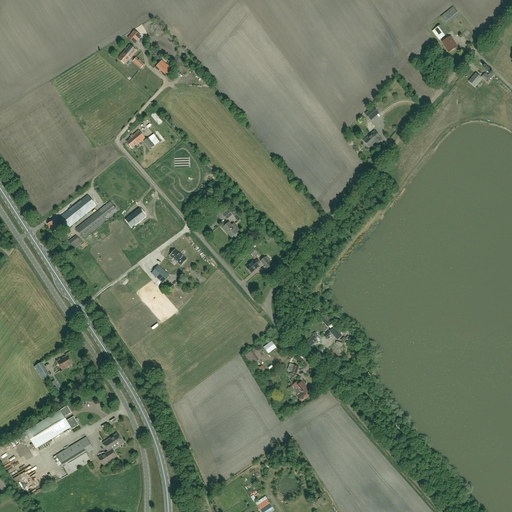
[(439,40),(447,34),(440,25),(432,31),(439,40)]
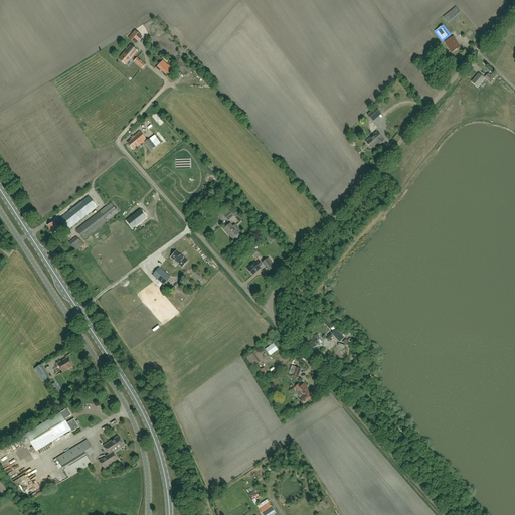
[(129,38),(135,43),(141,36),(135,31),(129,38)]
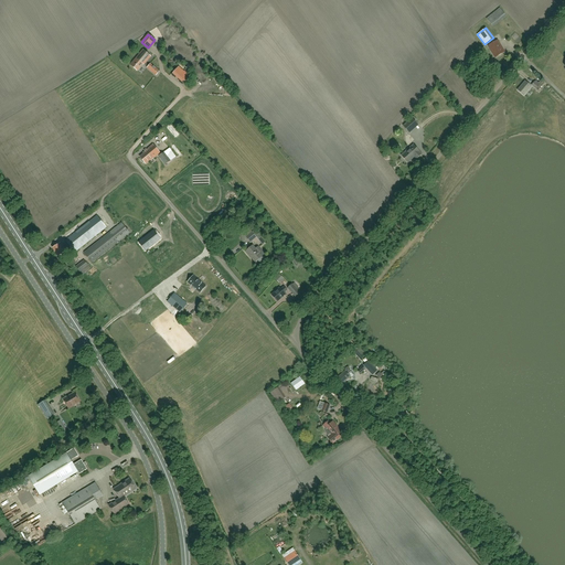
[(494,59),(504,52),(498,41),(488,46),(494,59)]
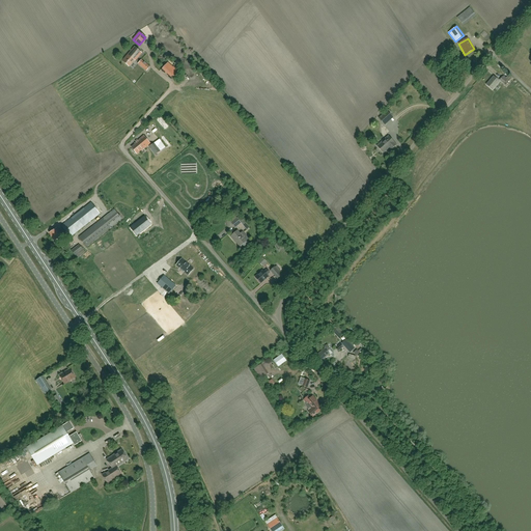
[(122,61),(129,66),(136,58),(137,59),(141,54),(142,53),(139,51),(139,52),(136,50),(137,49),(134,47),(134,48),(122,61)]
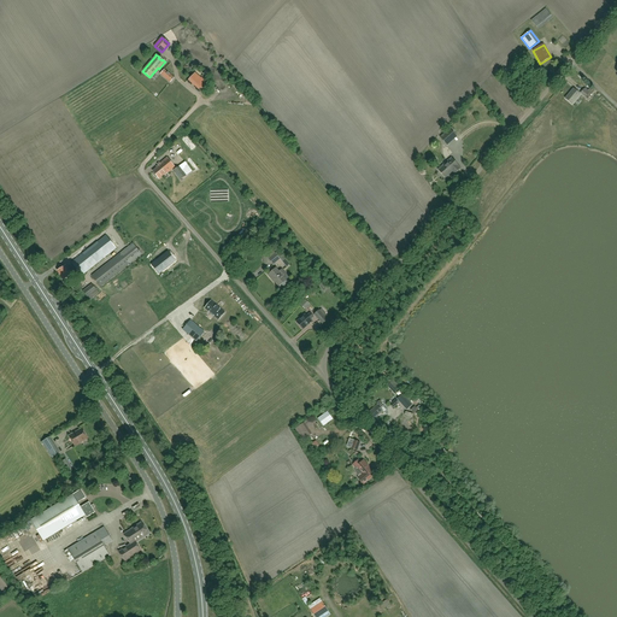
[(175,78),(170,75),(164,70),(160,74),(166,80),(171,83),(175,78)]
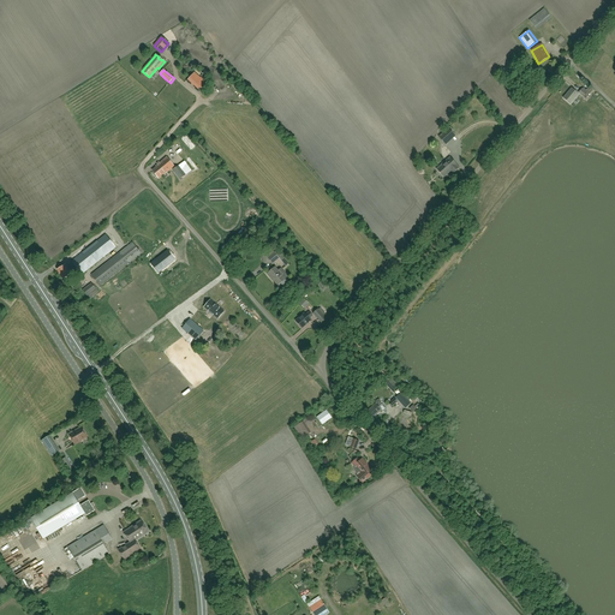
[(206,84),(195,73),(189,79),(201,89),(206,84)]
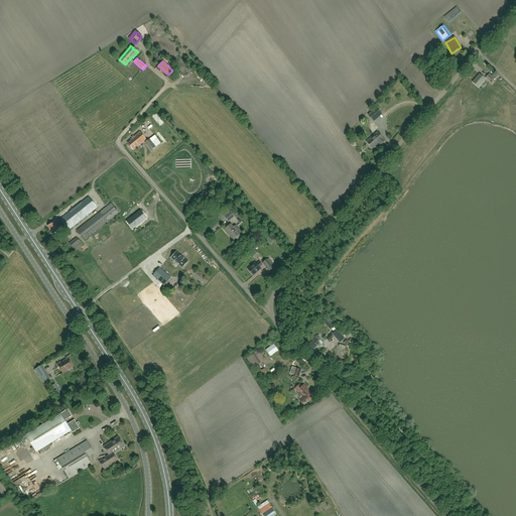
[(491,83),(498,75),(496,73),(492,78),(488,74),(485,78),(491,83)]
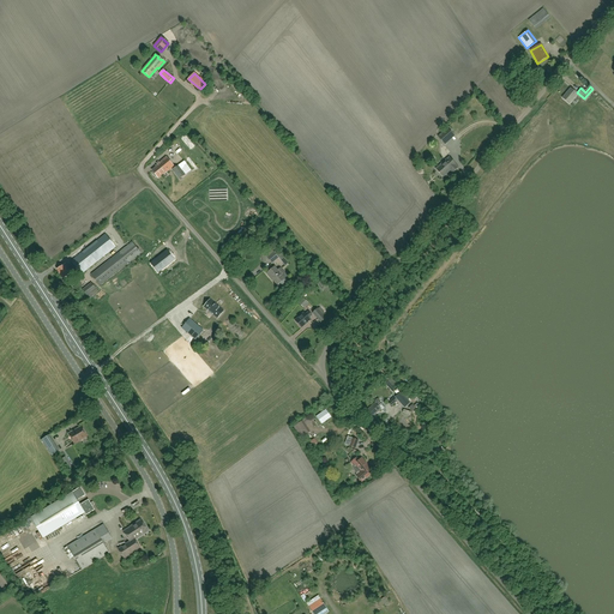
[(569,103),(577,94),(571,89),(563,98),(569,103)]
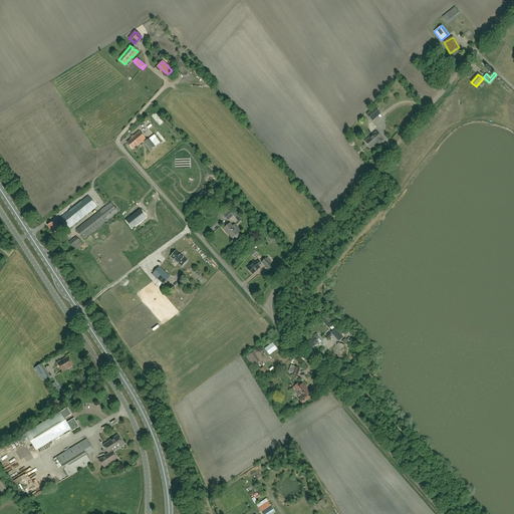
[(374,107),(366,114),(371,119),(379,112),(374,107)]
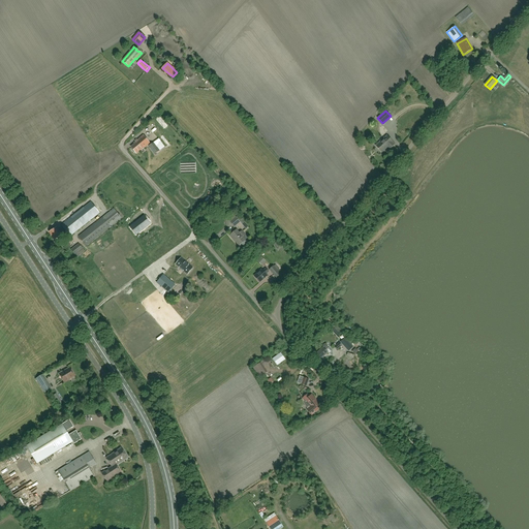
[(393,143),(386,135),(375,146),(381,153),(387,148),(390,150),(395,145),(393,143)]
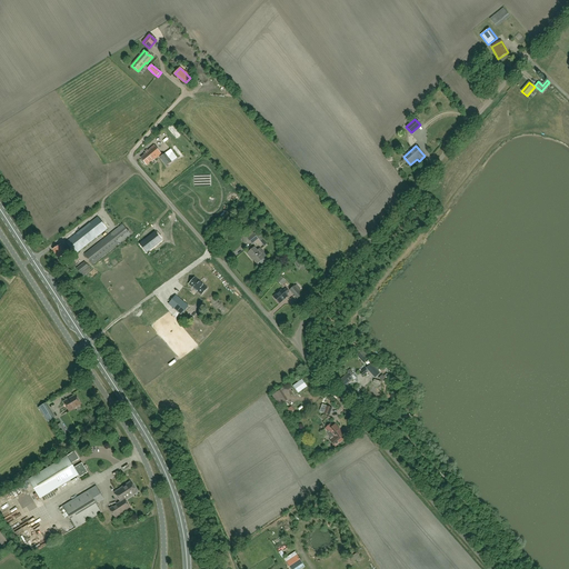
[(142,158),(141,160),(145,163),(146,163),(147,165),(153,158),(157,156),(151,148),(151,149),(146,152),(147,153),(141,158),(142,158)]
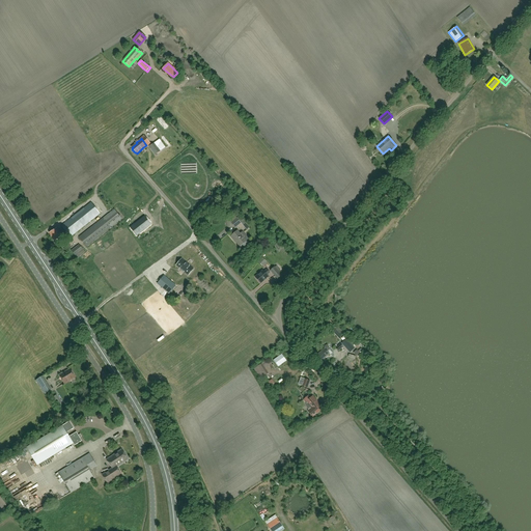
[(155,155),(160,151),(154,143),(149,146),(155,155)]
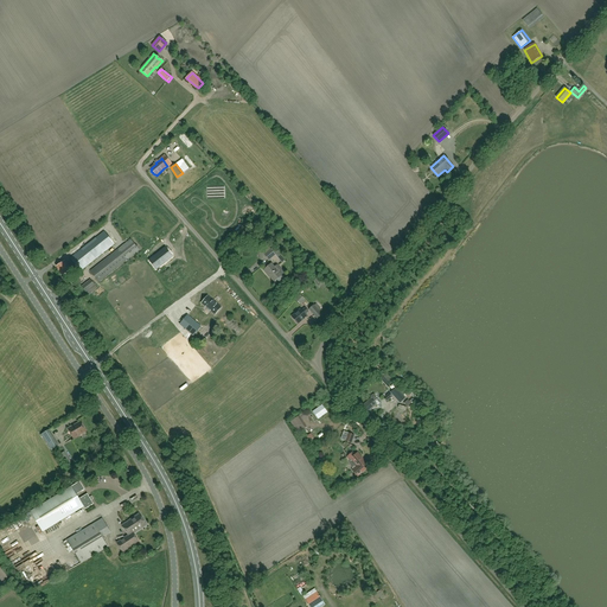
[(81,272),(114,244),(104,231),(70,259),(81,272)]
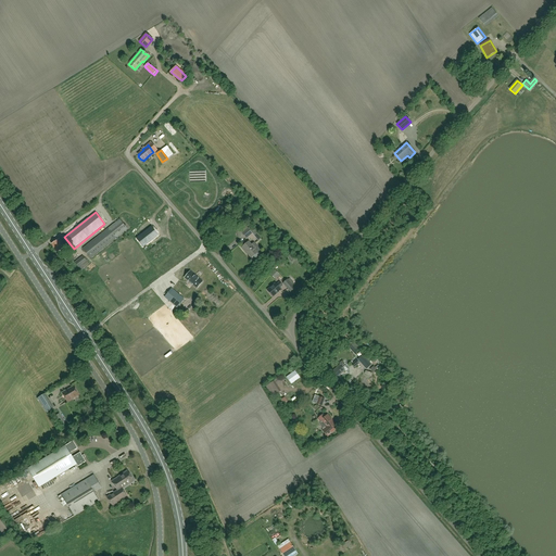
[(127,229),(119,219),(83,249),(90,258),(127,229)]
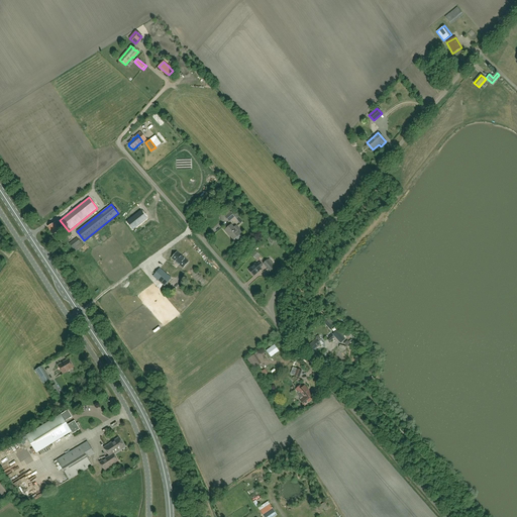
[(147,219),(141,211),(127,222),(133,229),(147,219)]
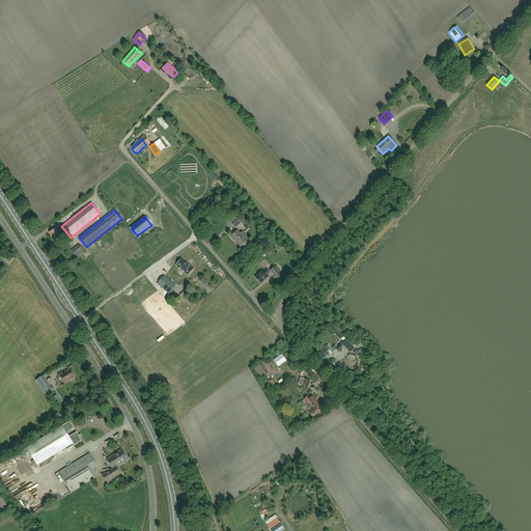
[(236,218),(231,223),(235,228),(241,223),(246,229),(249,226),(241,217),(238,219),(236,218)]
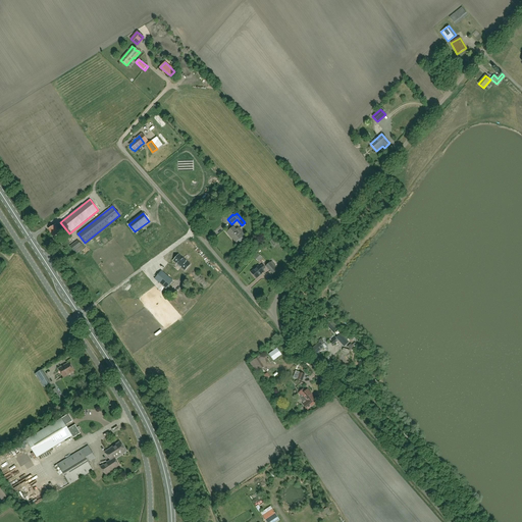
[(61,232),(56,224),(48,229),(53,237),(61,232)]
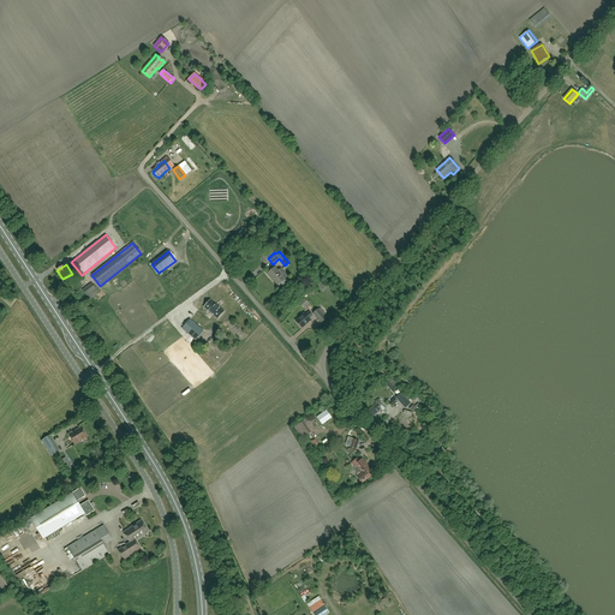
[(288,282),(286,279),(282,275),(285,273),(281,268),(279,270),(275,267),(267,274),(273,280),(278,286),(280,284),(284,287),(288,282)]
